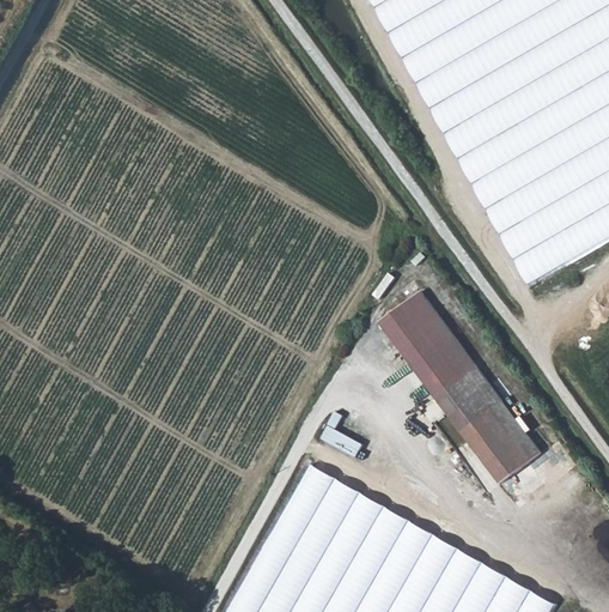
[(369,0),(527,284),(608,236),(608,0),(369,0)]
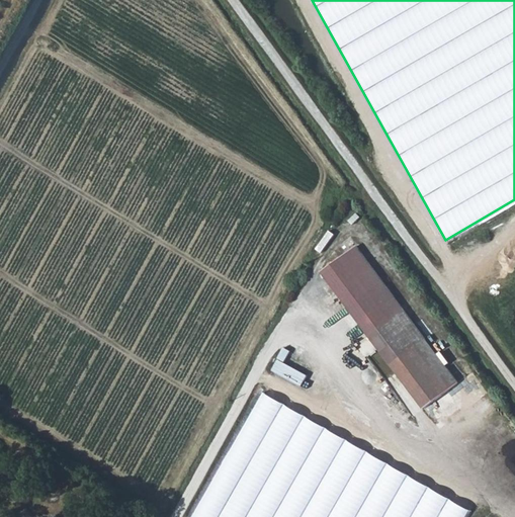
[(322,270),(403,381),(426,341),(356,245),(322,270)]
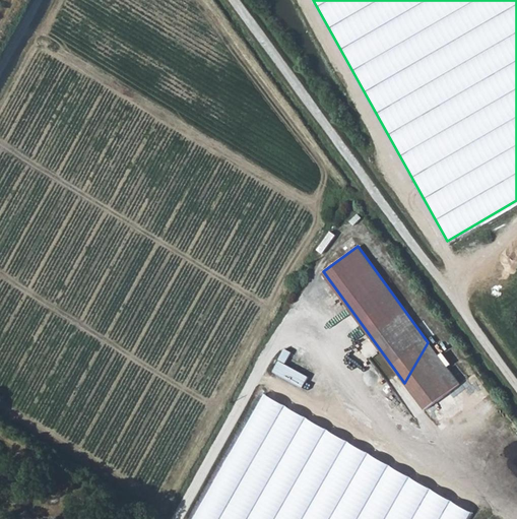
[(459,386),(428,342),(404,383),(425,411),(459,386)]
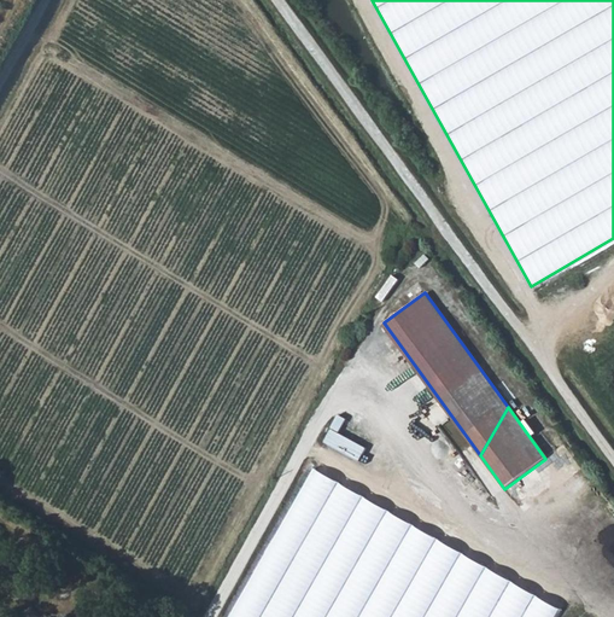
[(339,432),(346,418),(338,414),(325,442),(361,459),(367,446),(339,432)]
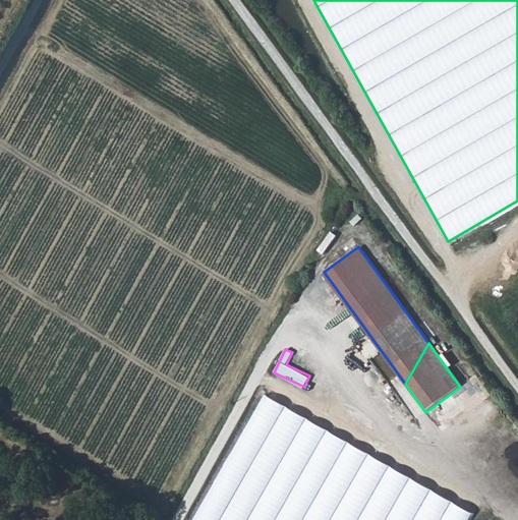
[(465,519),(470,513),(264,394),(190,519),(465,519)]
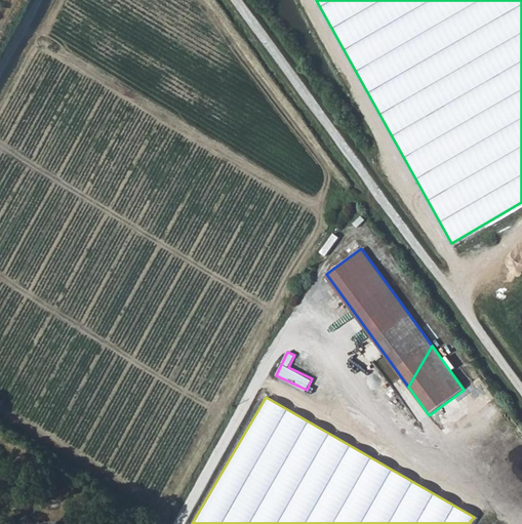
All buildings are outlined.
